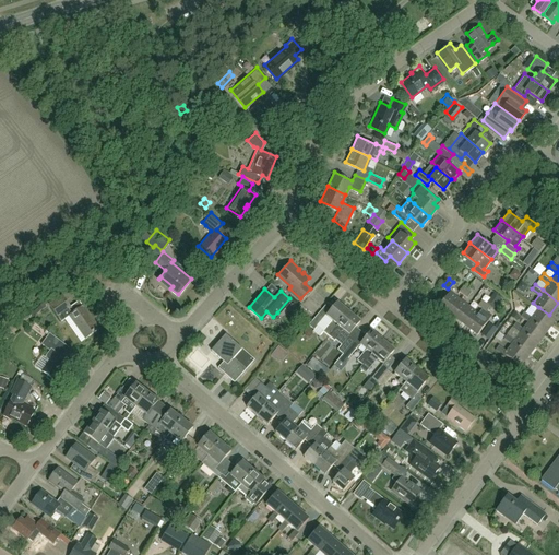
[(449,313),(460,297),(450,290),(439,305),(449,313)]
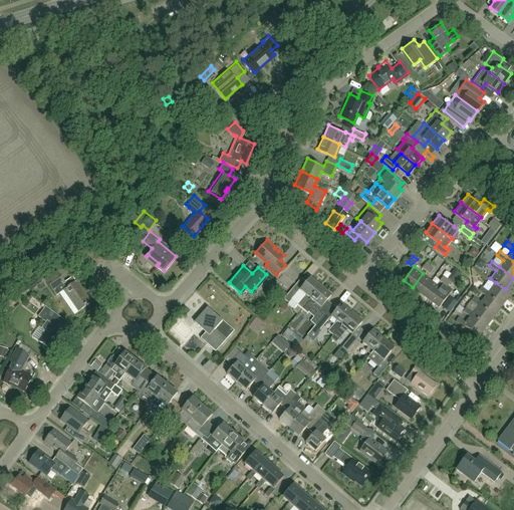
[(459,278),(462,270),(455,267),(452,276),(459,278)]
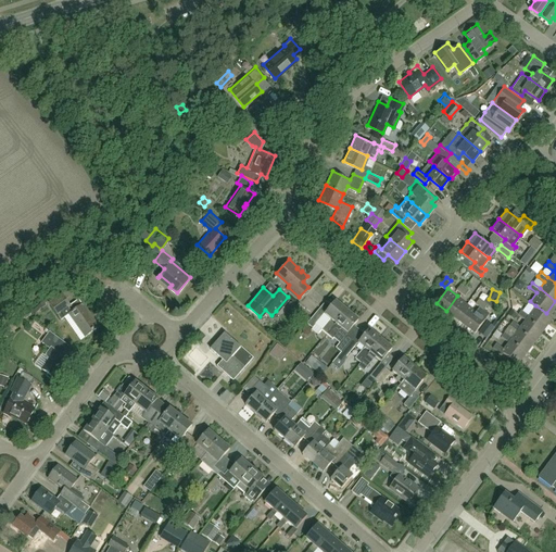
[(89,313),(90,312),(83,302),(72,310),(68,304),(71,303),(63,292),(50,301),(61,317),(68,312),(85,335),(99,325),(92,316),(91,317),(89,313)]
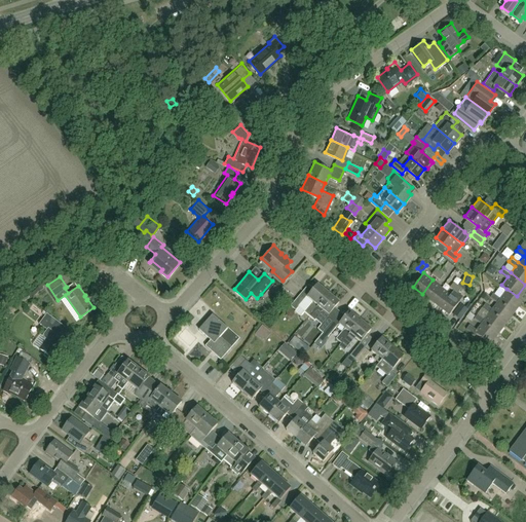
[(422,294),(430,300),(442,286),(433,280),(422,294)]
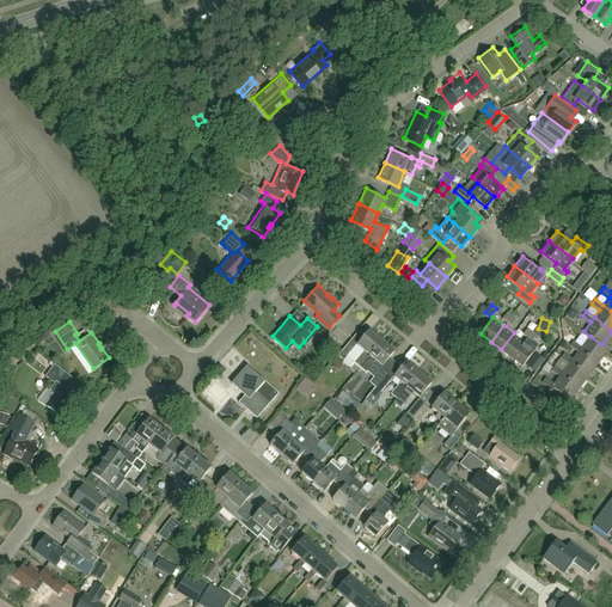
[(363,348),(362,349),(353,360),(360,366),(381,338),(369,329),(357,343),(363,348)]
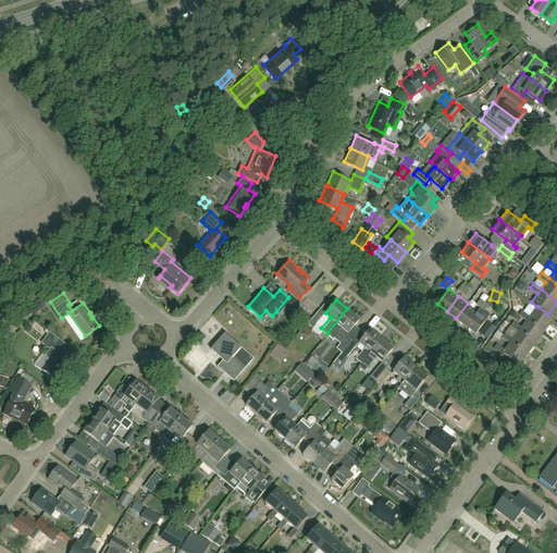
[(481,305),(477,309),(466,326),(475,332),(491,312),(484,308),(489,303),(485,299),(481,305)]
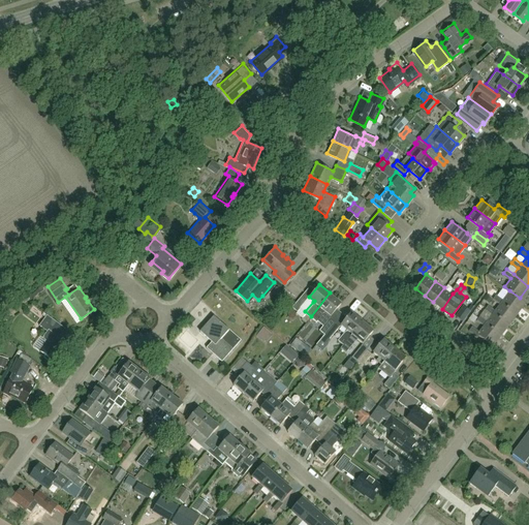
[(433,302),(442,309),(453,294),(444,287),(433,302)]
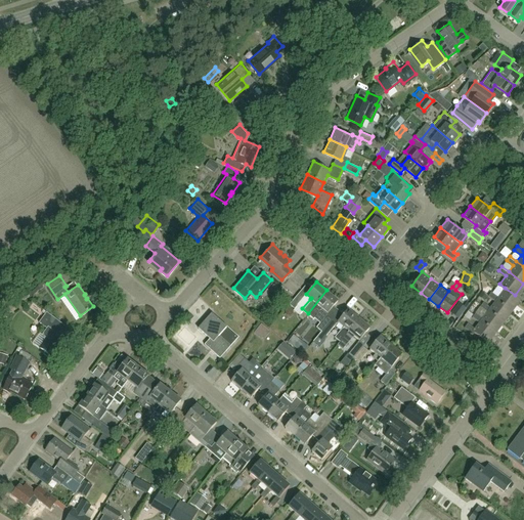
[(520,298),(515,295),(505,288),(498,295),(491,290),(488,294),(495,299),(511,311),(520,298)]
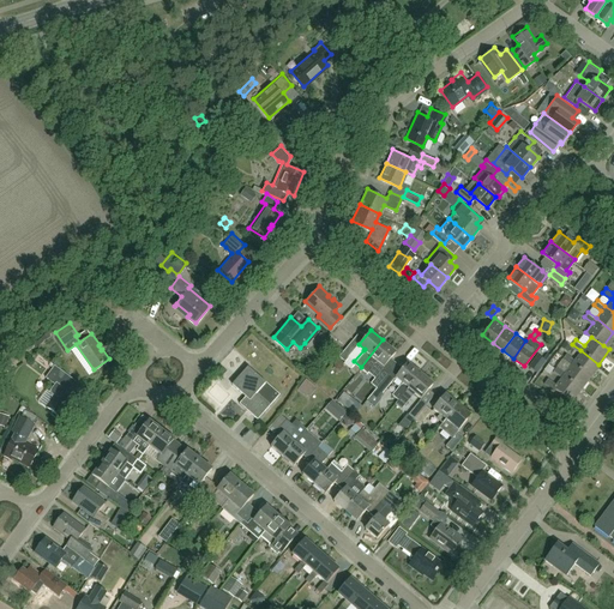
[(383,339),(361,367),(367,372),(377,360),(383,365),(396,350),(383,339)]
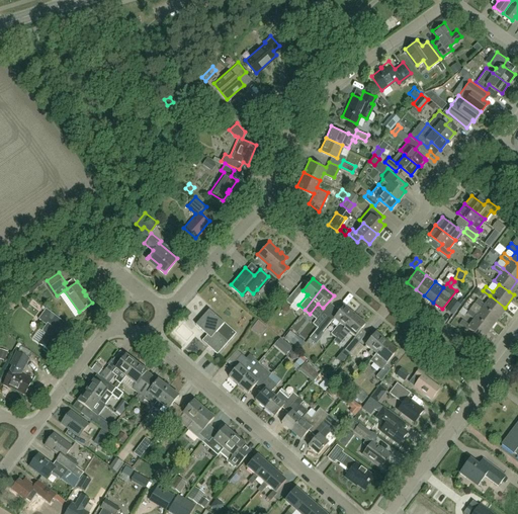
[(291,303),(300,291),(295,287),(286,298),(291,303)]
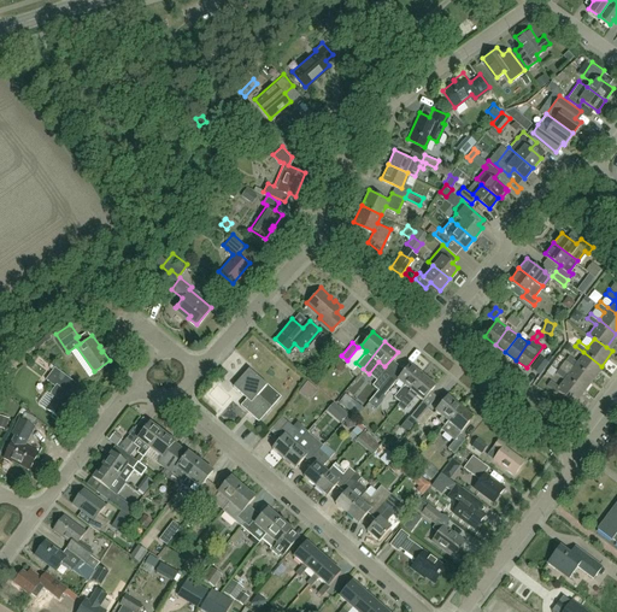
[(566,358),(575,364),(593,378),(601,366),(583,352),(579,359),(570,353),(566,358)]
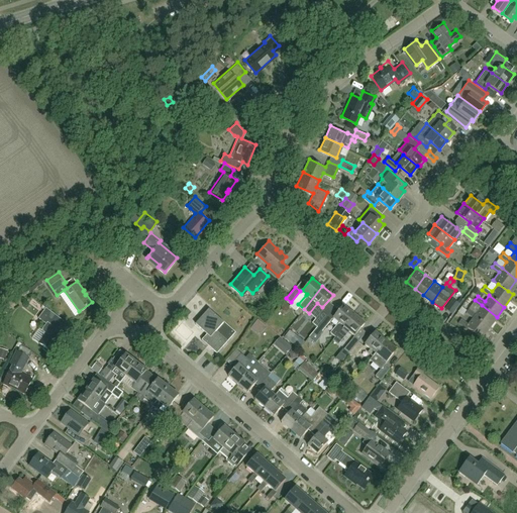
[(452,296),(445,306),(451,311),(459,301),(452,296)]
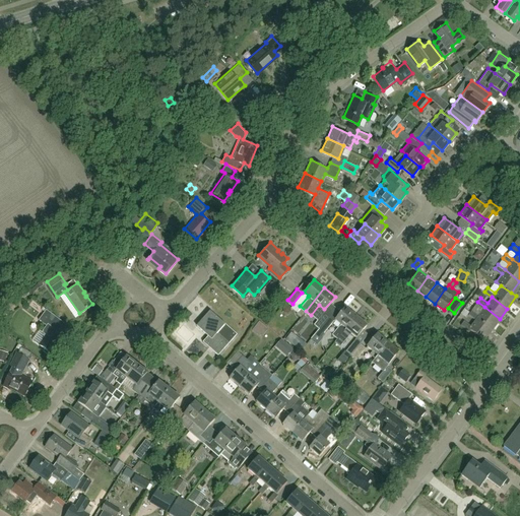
[(337,337),(356,314),(345,305),(335,318),(340,322),(332,332),(337,336),(337,337)]
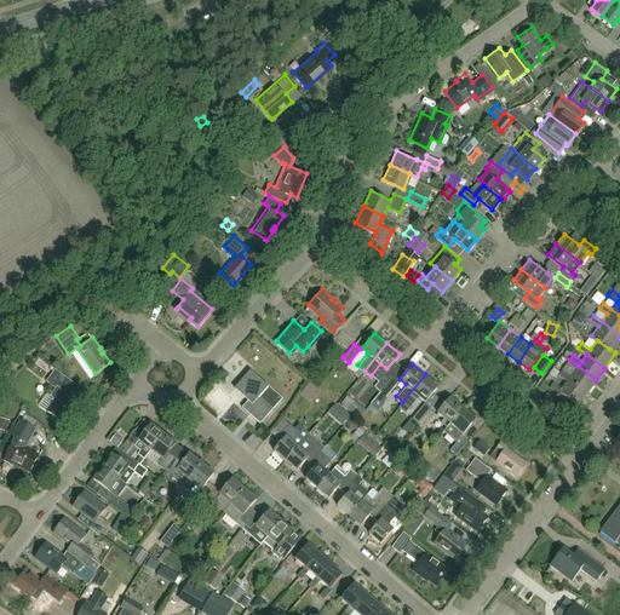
[(560,372),(568,379),(586,392),(596,380),(578,366),(572,373),(563,367),(560,372)]
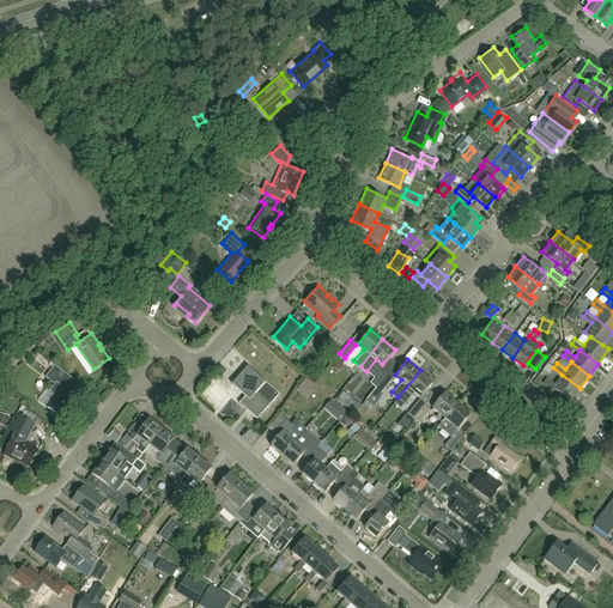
[(71,400),(76,394),(70,388),(77,378),(54,363),(46,375),(55,381),(50,388),(54,391),(46,403),(53,409),(52,411),(58,415),(59,413),(60,414),(68,405),(67,403),(71,400)]
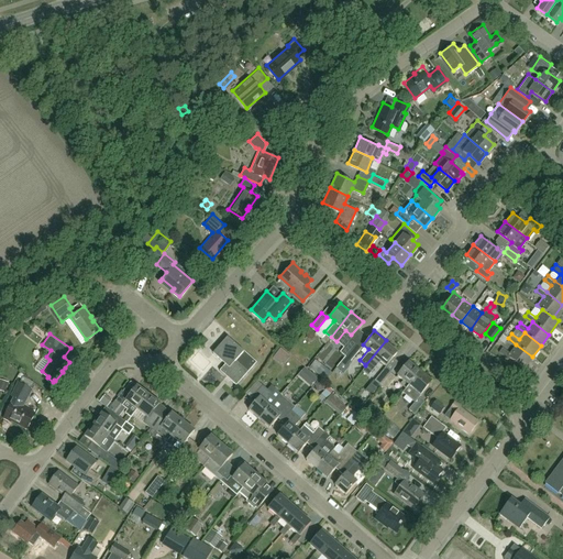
[(220,368),(225,373),(236,382),(256,360),(228,333),(212,350),(225,361),(220,368)]
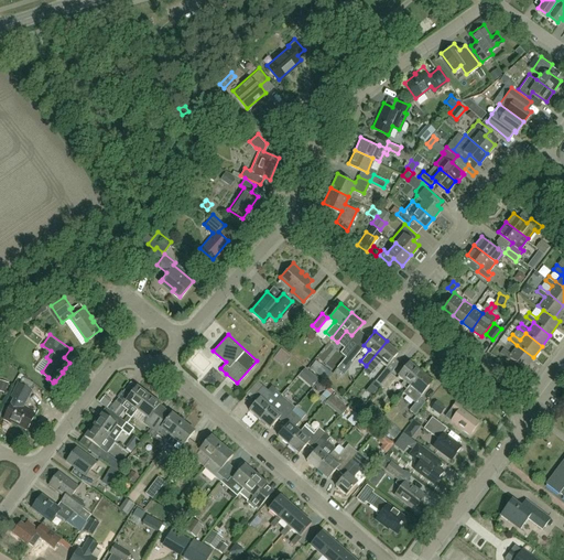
[(346,354),(357,342),(351,336),(340,350),(346,354)]
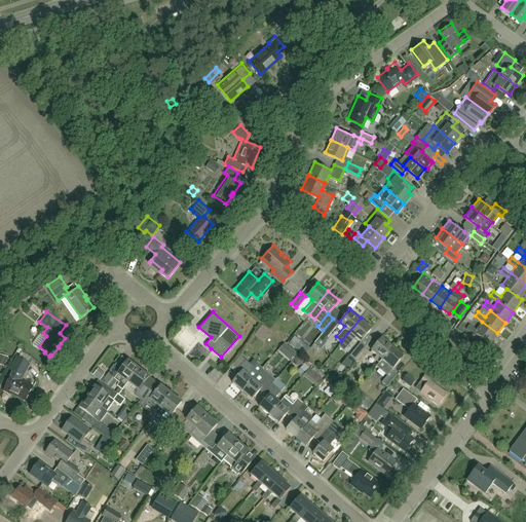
[(341,341),(341,340),(338,343),(344,348),(355,335),(361,339),(371,327),(361,318),(341,341)]
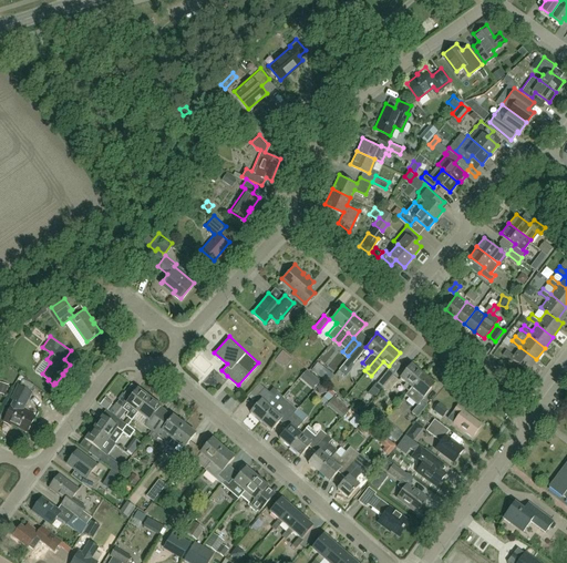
[(359,344),(348,356),(353,360),(364,348),(359,344)]
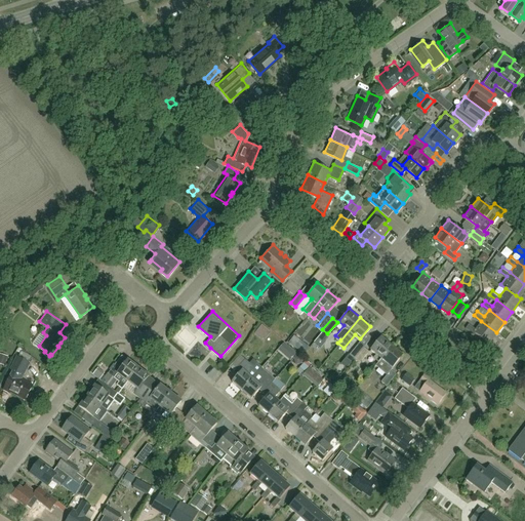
[(489,342),(496,332),(481,321),(476,326),(470,321),(466,326),(475,332),(476,330),(489,342)]
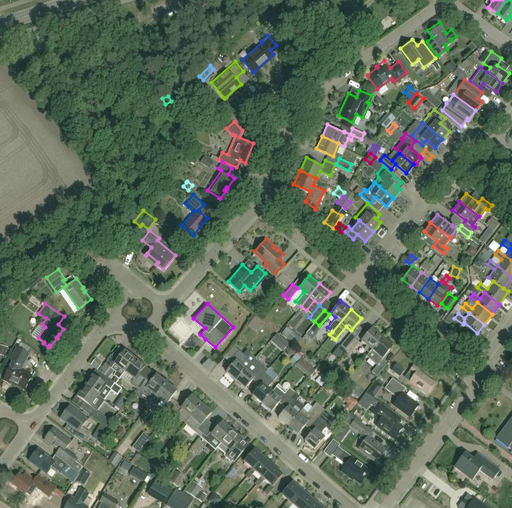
[(255,314),(248,323),(255,329),(258,329),(264,321),(255,314)]
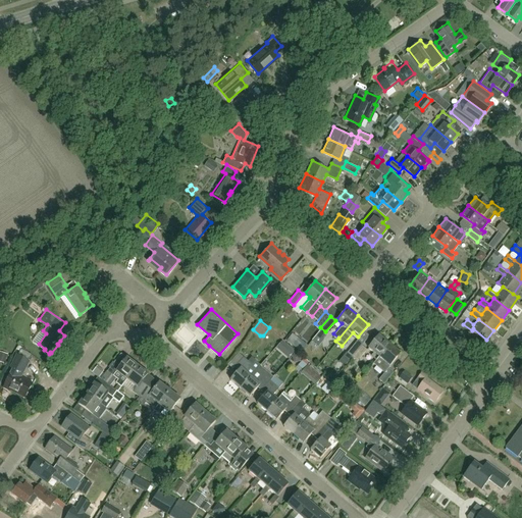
[(378,356),(389,343),(378,333),(369,346),(374,350),(372,352),(377,356),(378,356)]
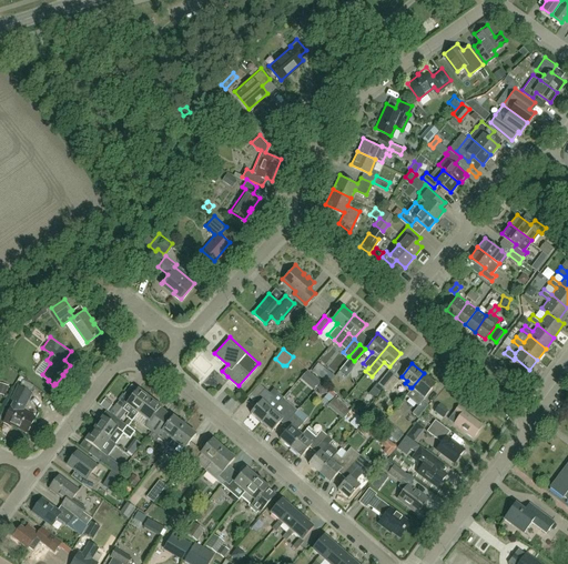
[(384,385),(394,373),(388,369),(378,381),(384,385)]
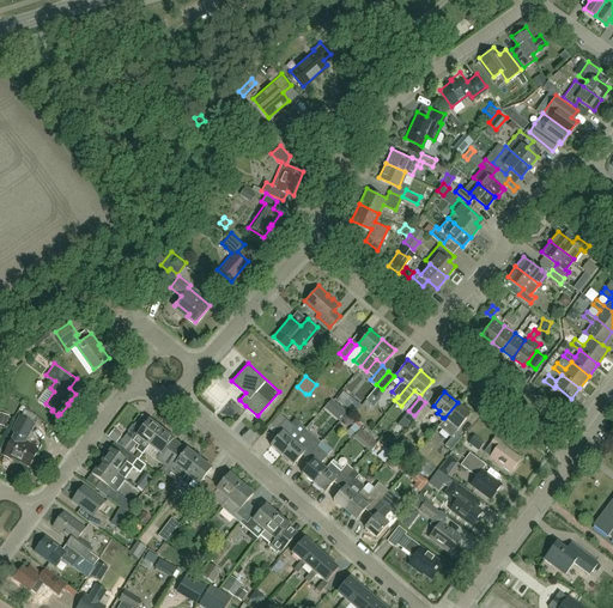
[(357,399),(350,407),(354,411),(360,401),(357,399)]
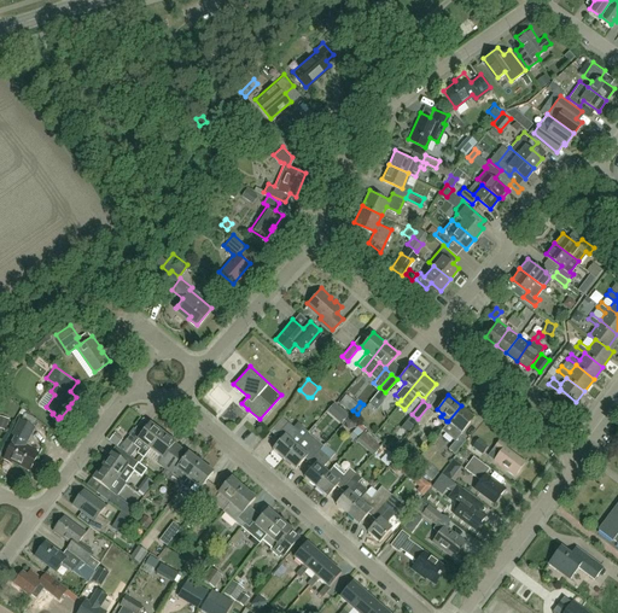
[(349,413),(339,404),(333,413),(342,420),(349,413)]
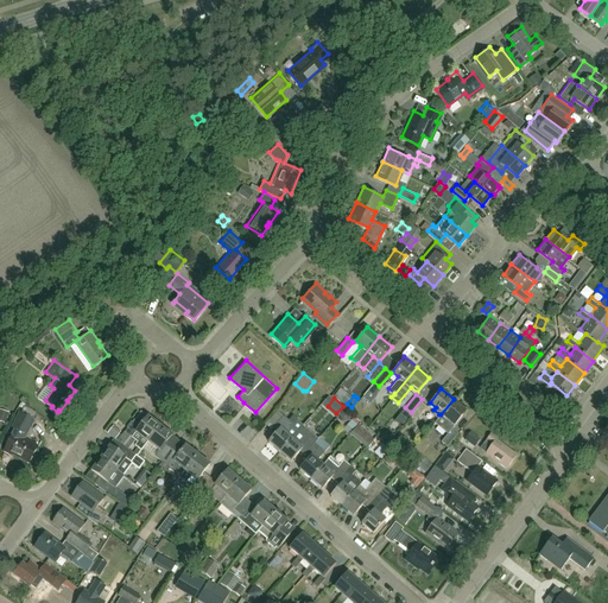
[(422,399),(411,412),(417,418),(429,404),(422,399)]
